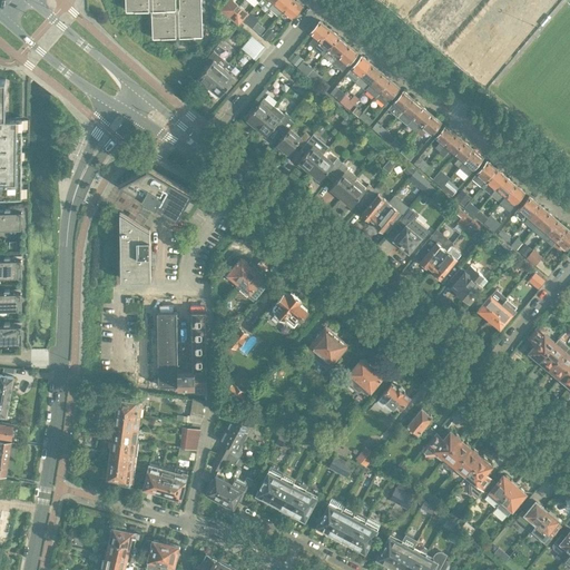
[(126,0),(127,9),(149,9),(149,8),(153,8),(154,37),(202,36),(200,0),(126,0)]
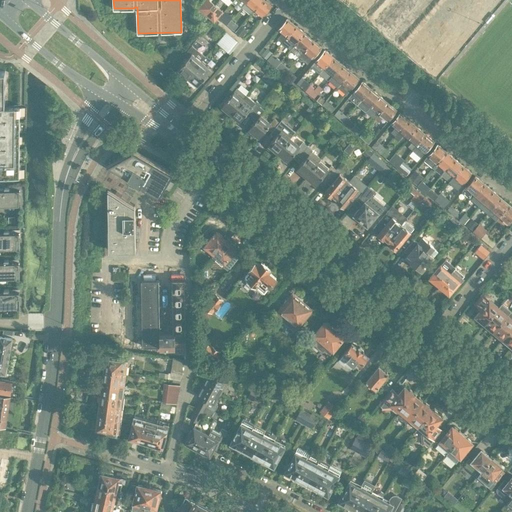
[(206,16),(215,5),(209,0),(204,0),(198,9),(206,16)]
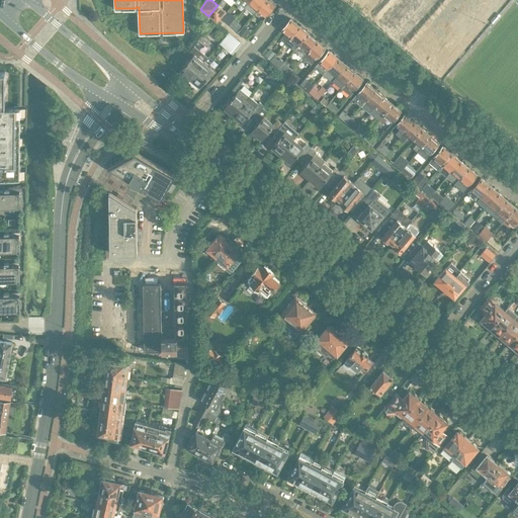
[(265,0),(250,0),(249,2),(257,9),(265,0)]
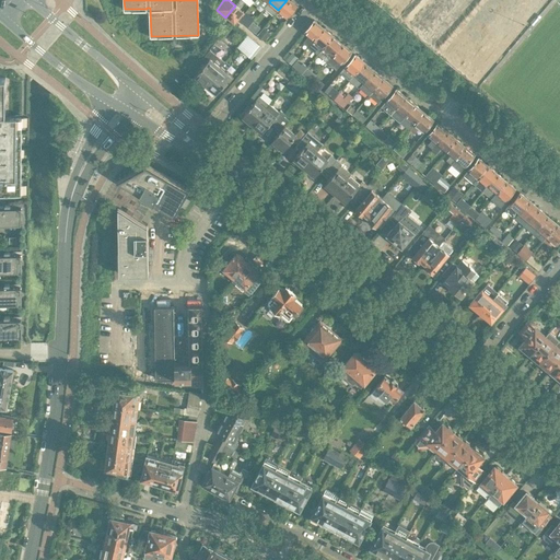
[(290,0),(287,0),(278,10),(288,19),(298,6),(290,0)]
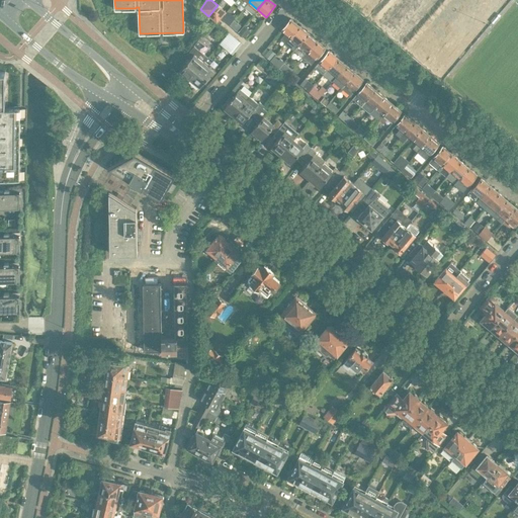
[(226,12),(218,5),(208,16),(214,20),(217,22),(226,12)]
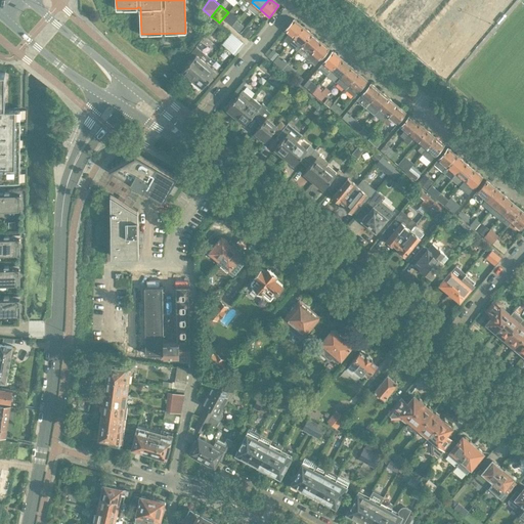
[(225,19),(242,30),(247,22),(229,11),(225,19)]
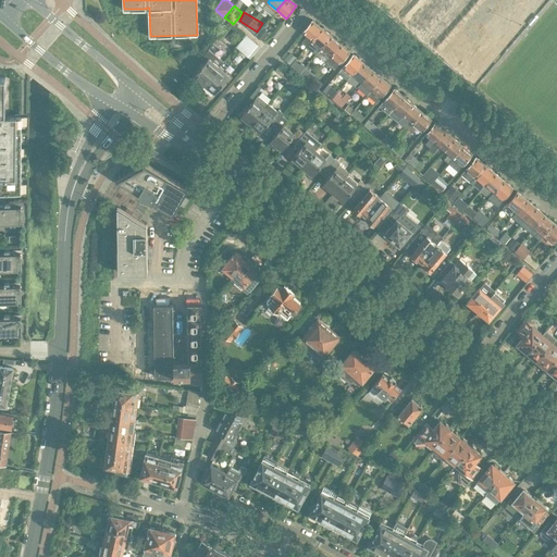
[(307,46),(322,27),(312,20),(302,33),(307,36),(301,41),(307,46)]
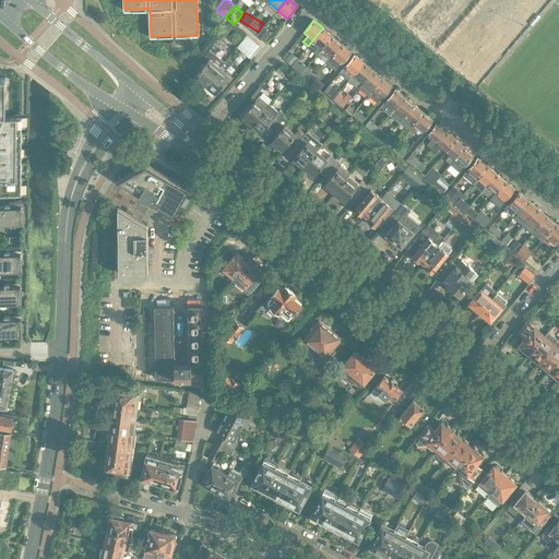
[(332,35),(323,27),(308,46),(317,54),(332,35)]
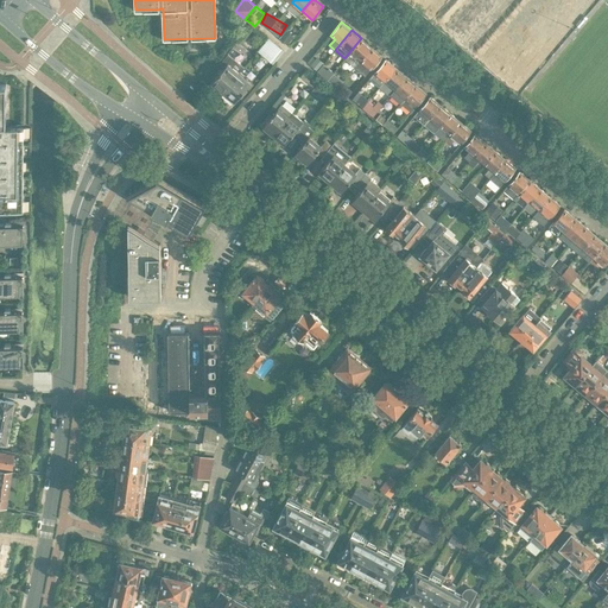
[(291,39),(284,32),(280,37),(287,44),(291,39)]
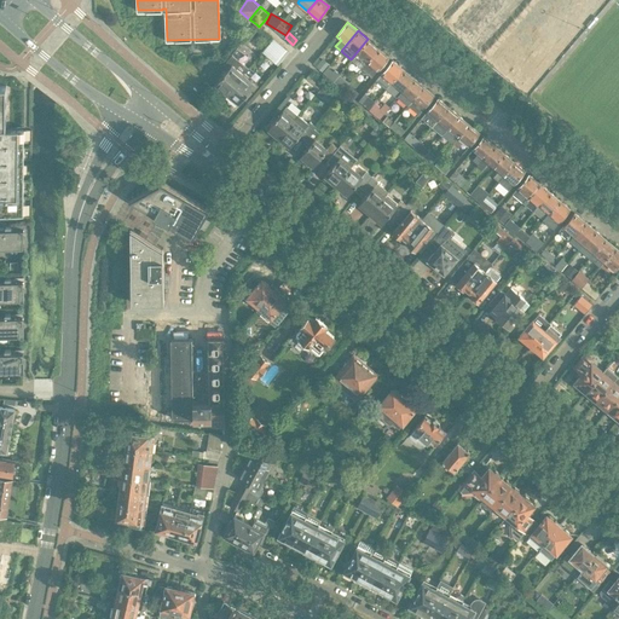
[(288,51),(273,39),(264,51),(277,63),(288,51)]
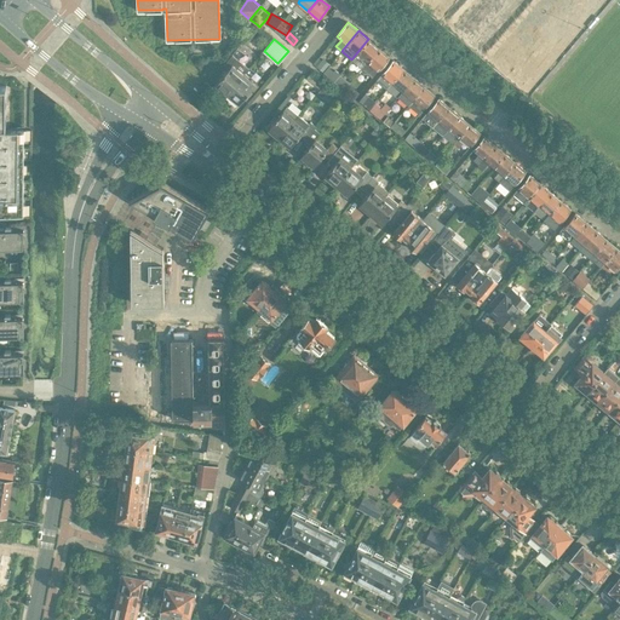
[(379,47),(368,39),(351,59),(362,68),(363,67),(379,47)]
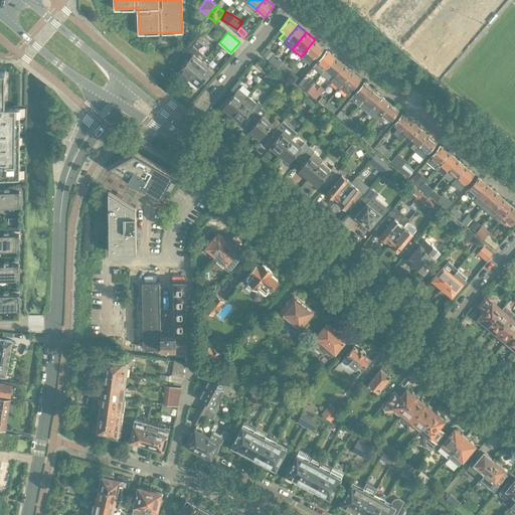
[(310,62),(324,47),(315,39),(302,55),(306,59),(310,62)]
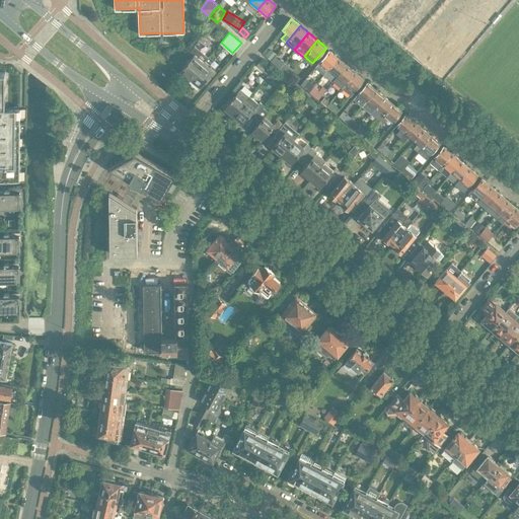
[(275,56),(277,54),(271,49),(266,55),(271,60),(275,56)]
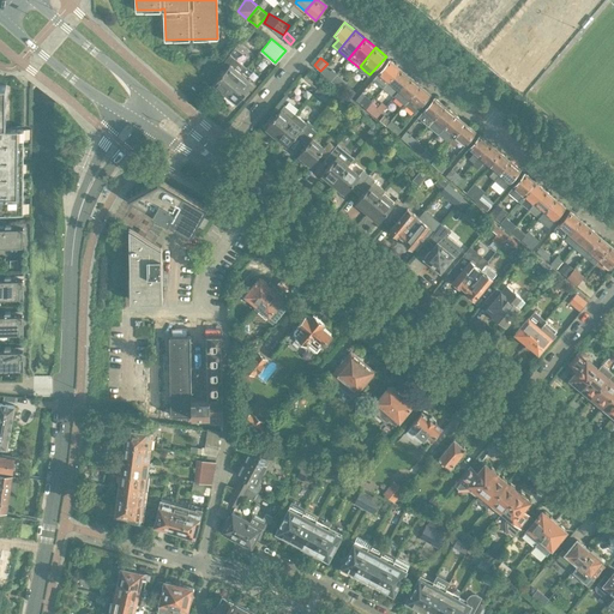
[(384,88),(399,68),(390,59),(373,79),(384,88)]
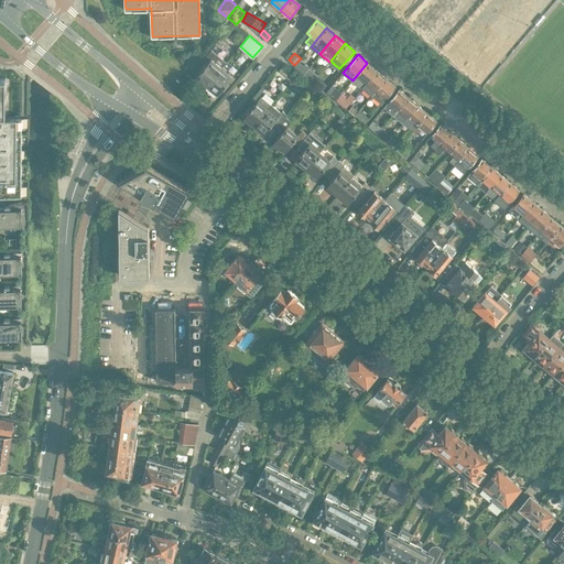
[(212,57),(196,76),(207,86),(223,67),(212,57)]
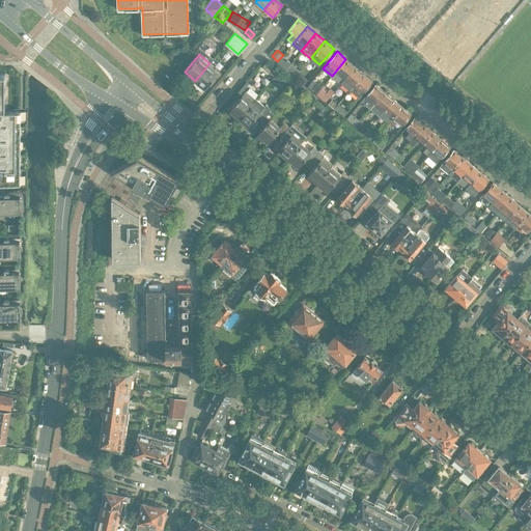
[(287,59),(285,61),(281,57),(277,61),(283,66),(282,66),(286,68),(291,63),(287,59)]
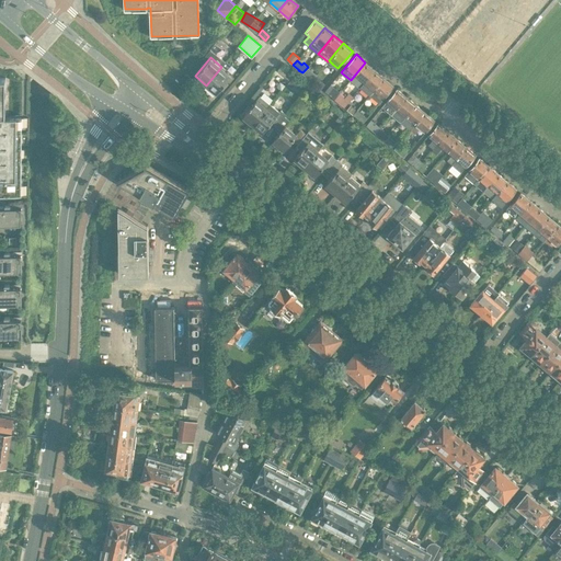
[(361,87),(375,70),(365,63),(351,80),(359,88),(361,87)]
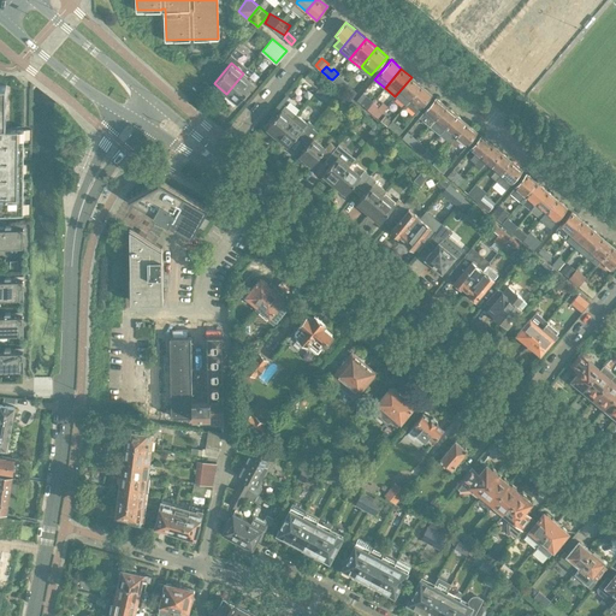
[(309,72),(304,78),(317,87),(321,82),(309,72)]
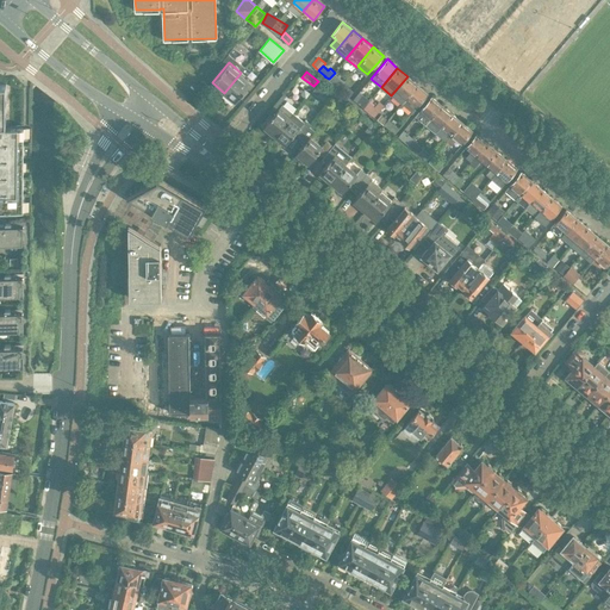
[(255,83),(251,82),(241,73),(224,93),(235,101),(247,87),(250,89),(255,83)]
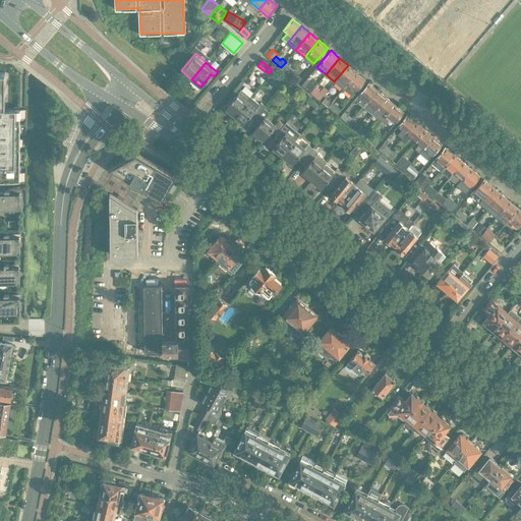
[(343,88),(356,71),(348,65),(335,80),(343,88)]
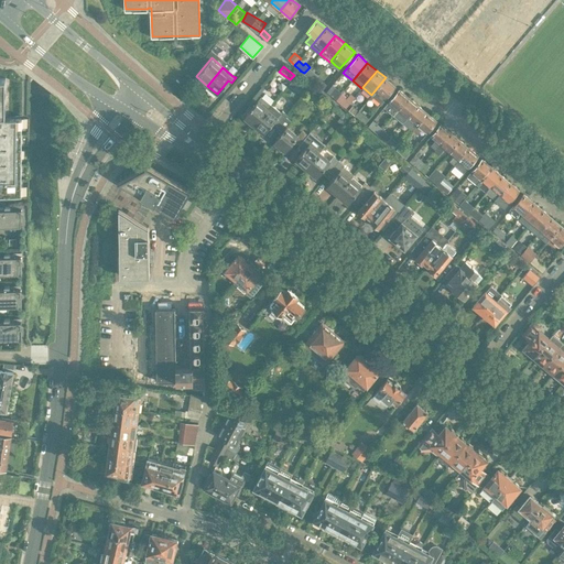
[(311,72),(307,76),(314,80),(317,77),(311,72)]
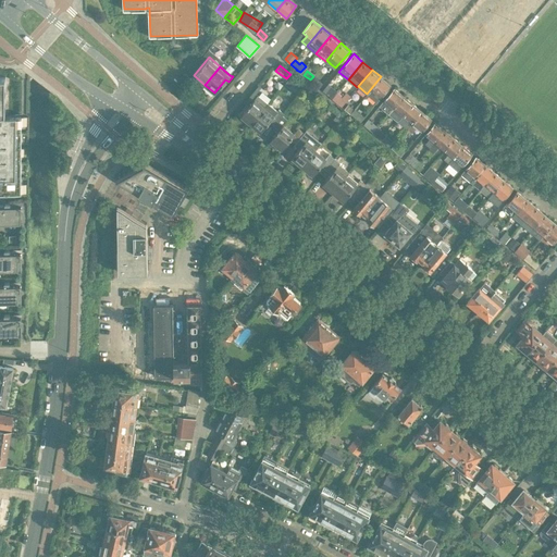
[(301,90),(306,86),(292,75),(285,83),(289,87),(293,84),(301,90)]
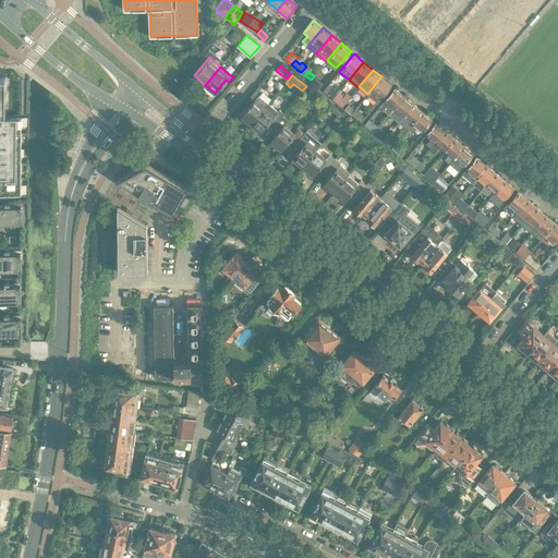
[(0,193),(22,194),(22,117),(5,117),(5,77),(0,76),(0,193)]
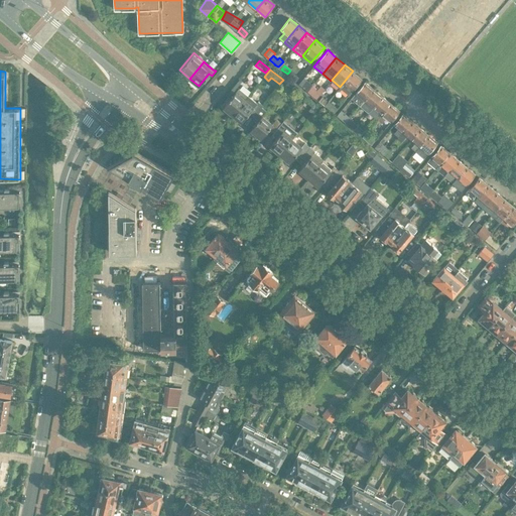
[(295,82),(299,77),(291,71),(287,75),(295,82)]
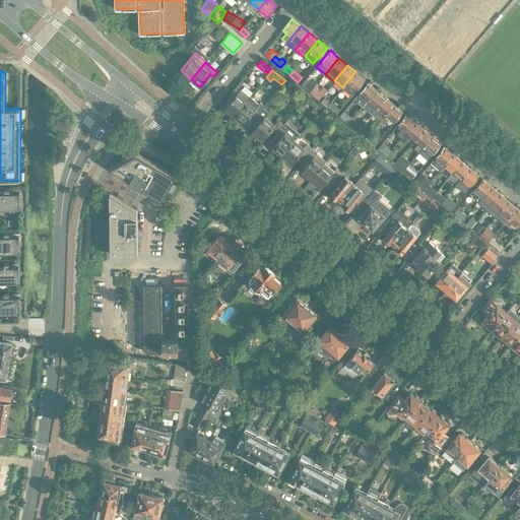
[(351,95),(365,79),(355,71),(342,87),(351,95)]
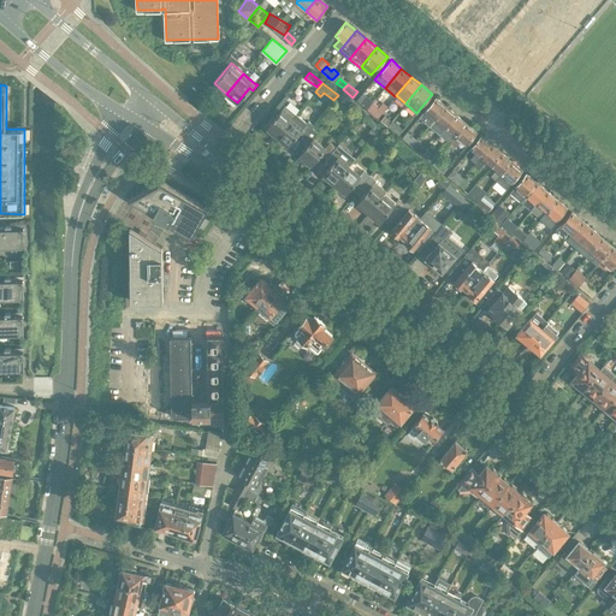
[(367,108),(372,102),(373,101),(363,93),(356,100),(367,108)]
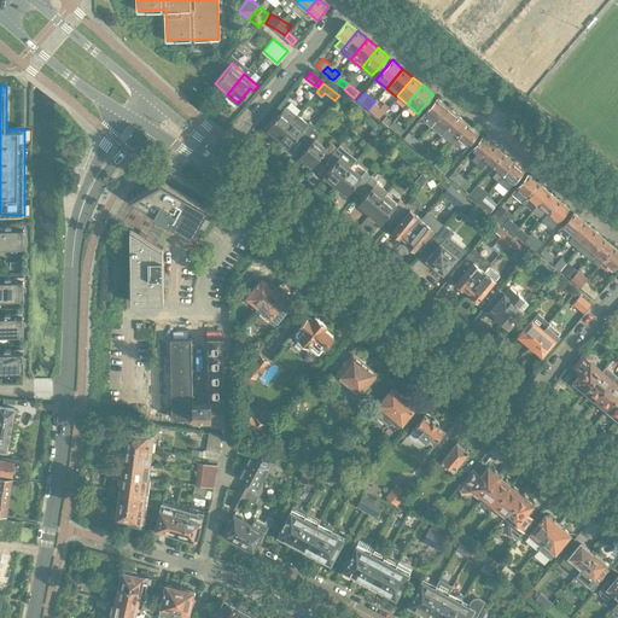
[(431,126),(448,106),(437,98),(426,111),(432,116),(427,122),(431,126)]
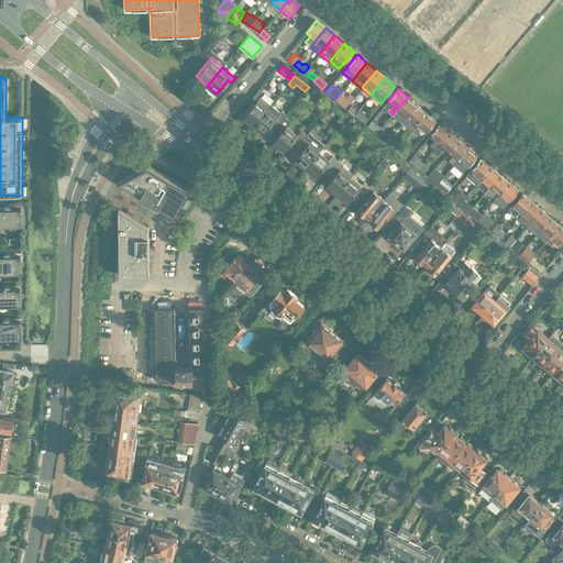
[(350,101),(340,94),(335,99),(344,107),(350,101)]
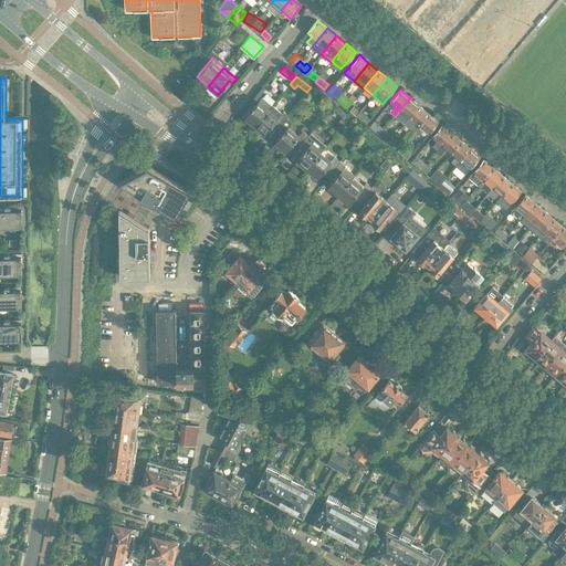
[(255,125),(272,105),(262,96),(259,101),(245,116),(255,125)]
